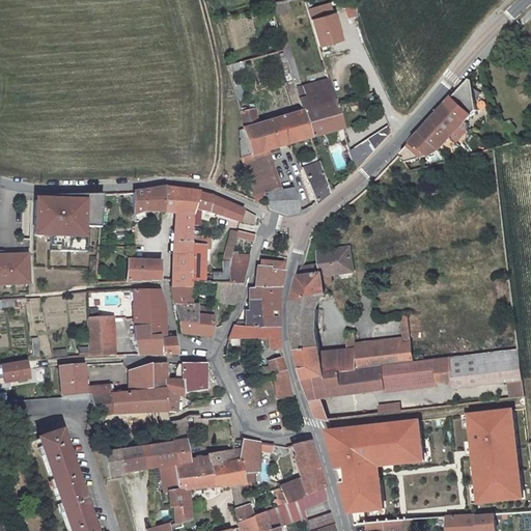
[(273,3),(275,12),(290,9),(288,0),(273,3)]
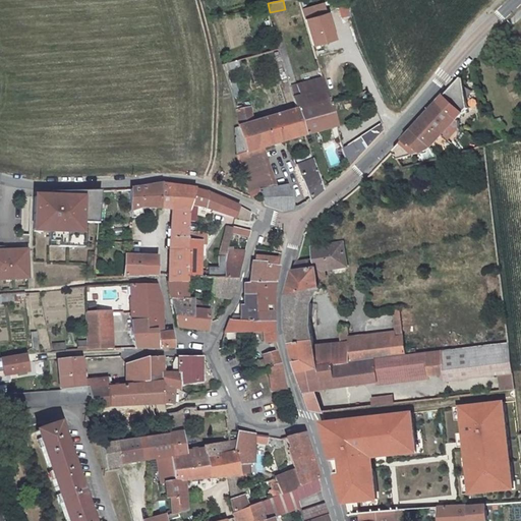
[(300,8),(311,45),(336,37),(324,0),(300,8)]
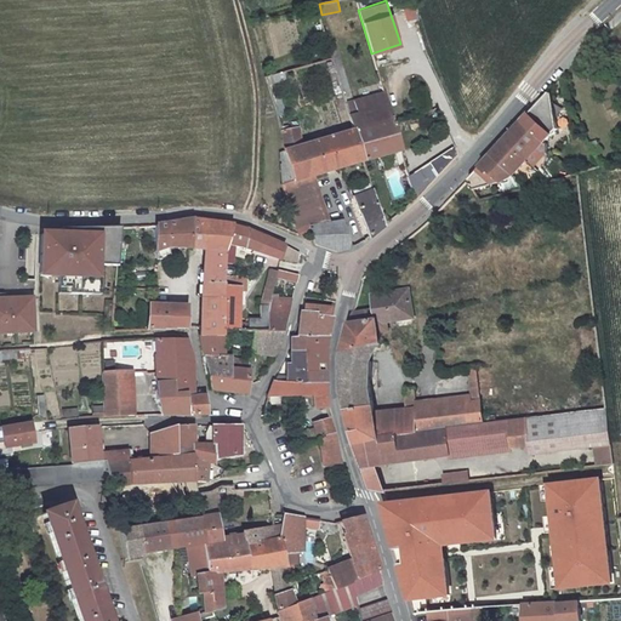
[(411,3),(400,5),(404,21),(416,17),(411,3)]
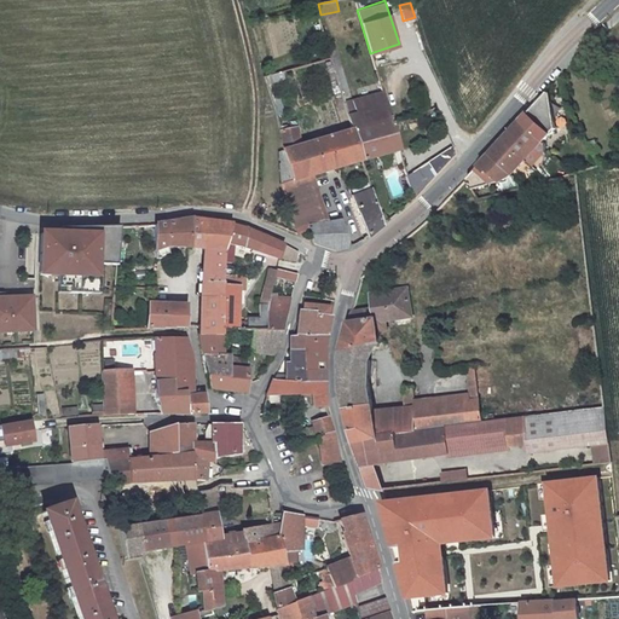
[(512,136),(480,167),(496,196),(544,143),(556,131),(549,92),(522,122),(515,132),(512,136)]
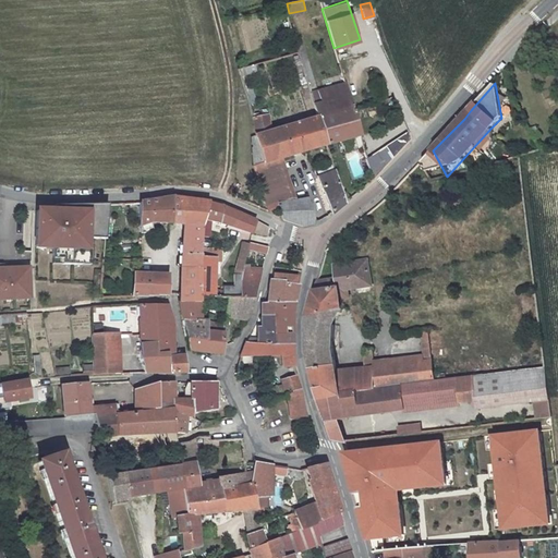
[(346,84),(311,92),(318,118),(352,108),(346,84)]
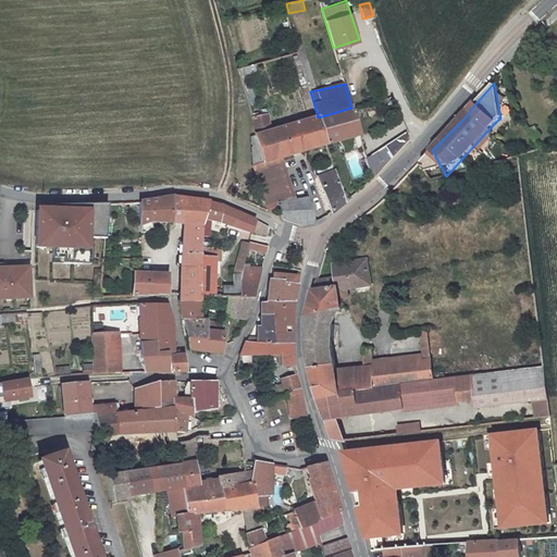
[(359,134),(351,108),(318,118),(325,144),(359,134)]
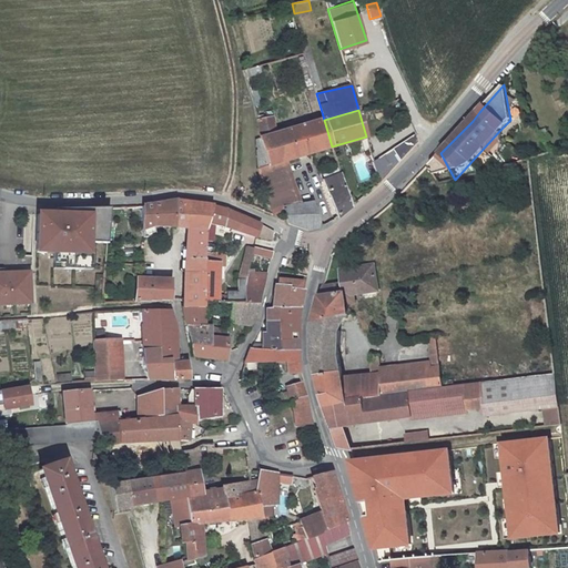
[(271,166),(283,163),(332,146),(324,120),(277,133),(274,117),(257,121),(271,166)]
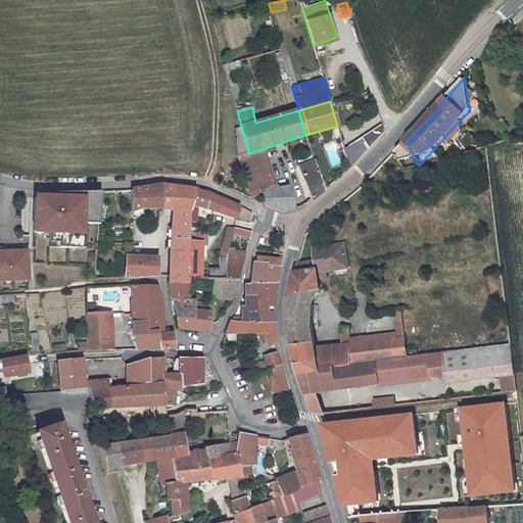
[(357,153),(384,128),(381,124),(386,120),(377,109),(344,140),(357,153)]
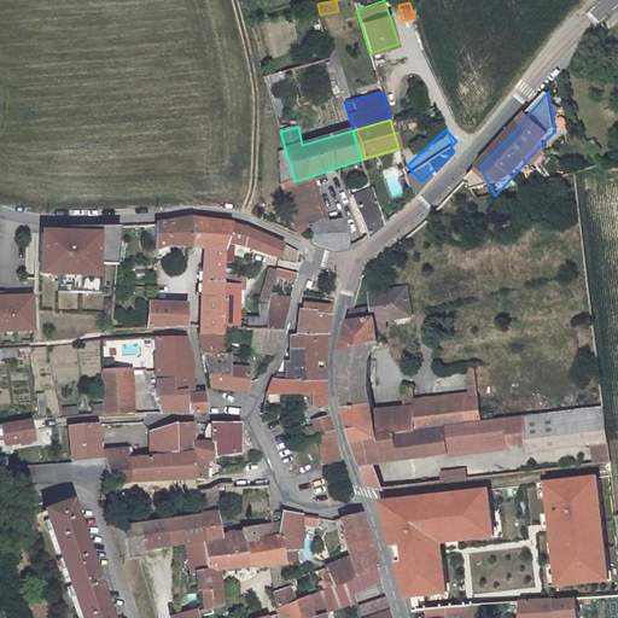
[(479,167),(466,180),(478,200),(495,196),(479,167)]
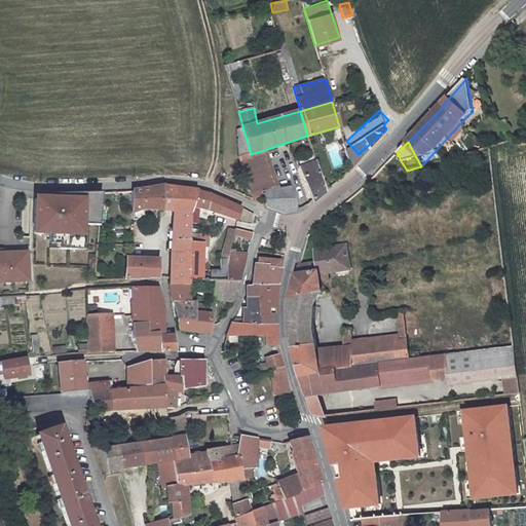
[(273,190),(262,151),(251,154),(262,191),(273,190)]
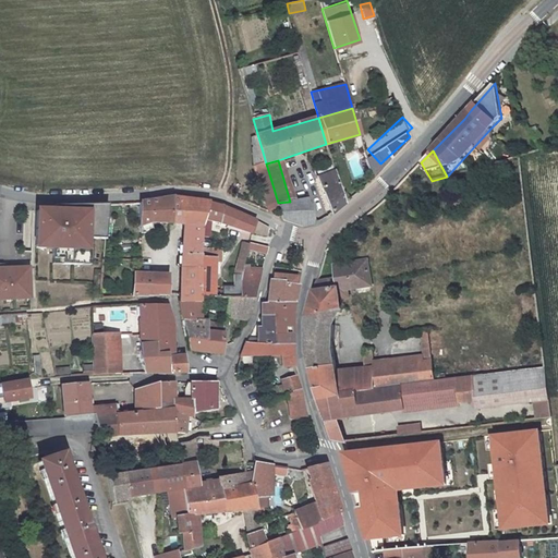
[(344,203),(338,181),(336,174),(334,167),(320,171),(318,174),(320,180),(319,180),(330,213),(344,203)]
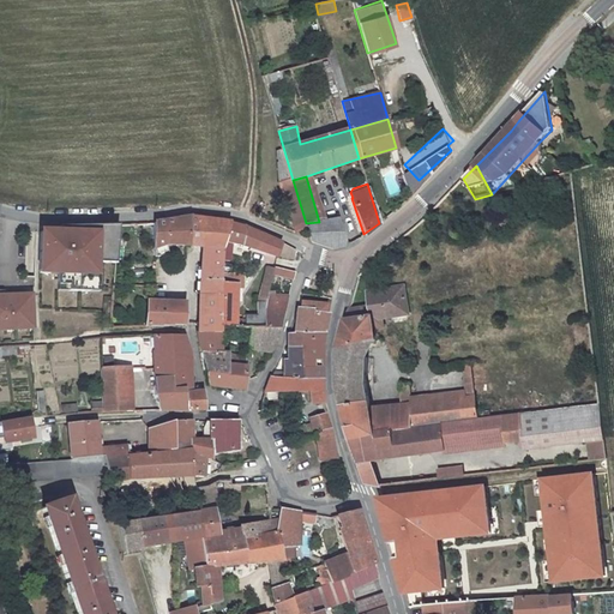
[(286,206),(277,208),(280,223),(278,228),(296,235),(293,222),(288,217),(286,206)]
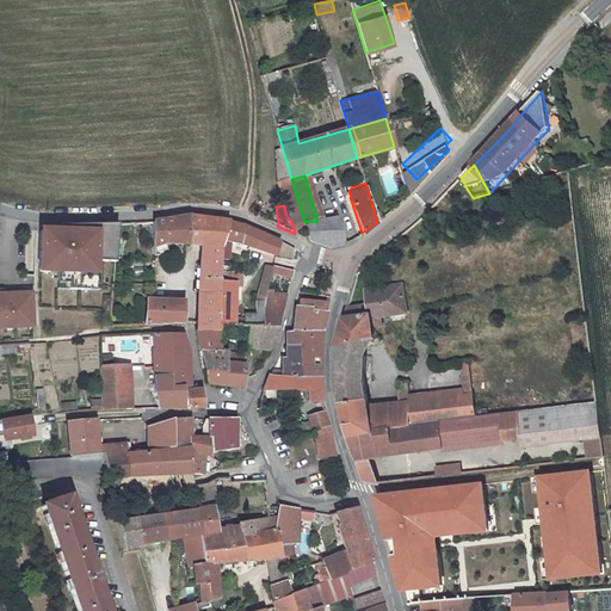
[(167,244),(184,245),(201,246),(221,248),(223,240),(229,222),(224,222),(215,220),(204,218),(190,217),(191,216),(154,221),(153,248),(167,244)]
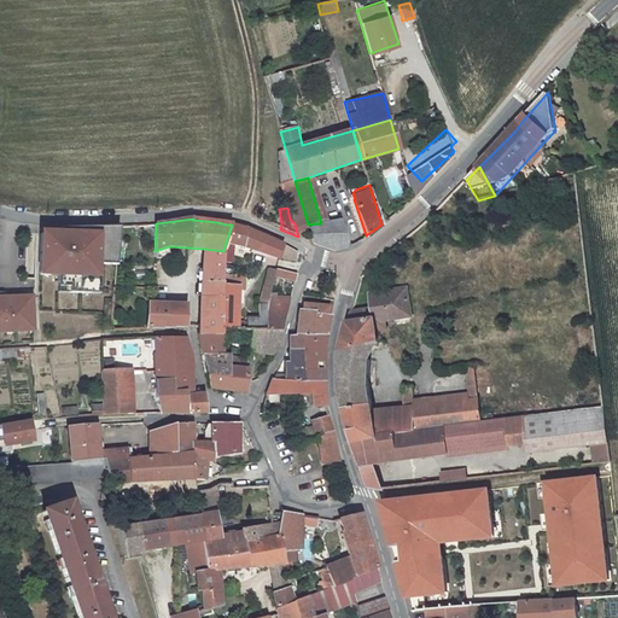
[(314,244),(330,250),(333,250),(334,251),(339,250),(343,249),(349,248),(342,221),(321,223),(308,225),(314,244)]
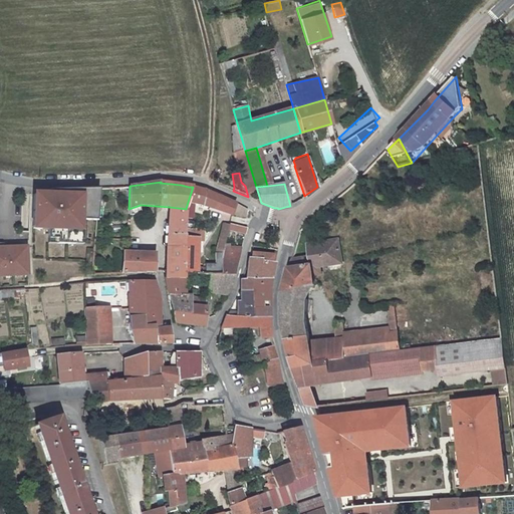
[(204,190),(199,189),(193,187),(188,202),(194,204),(205,207),(233,216),(233,215),(236,204),(226,200),(211,193),(207,192),(204,190)]
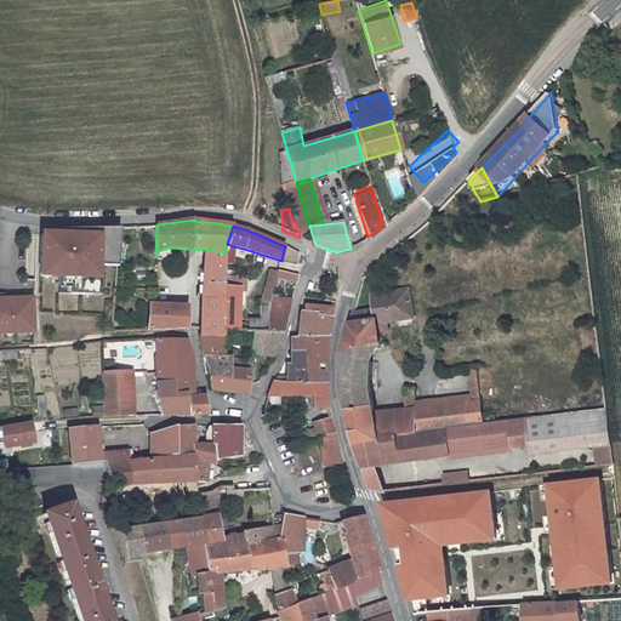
[(91,231),(38,231),(36,275),(57,275),(57,294),(98,295),(100,266),(118,266),(118,227),(91,227),(91,231)]
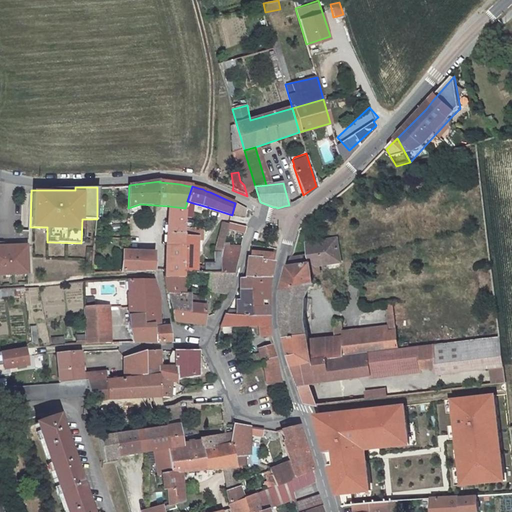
[(247,209),(235,203),(232,214),(244,217),(247,209)]
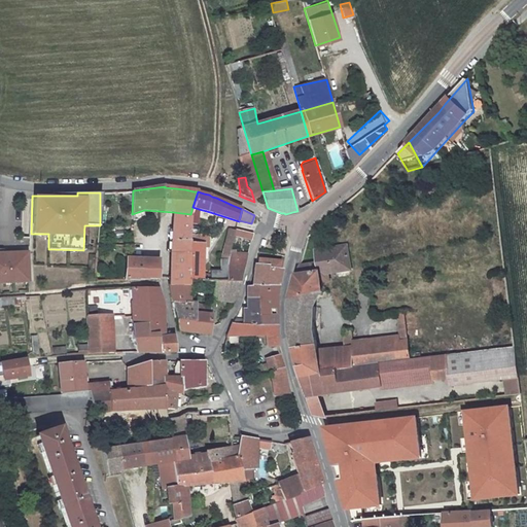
[(189,255),(190,244),(190,236),(190,214),(173,212),(172,254),(189,255)]
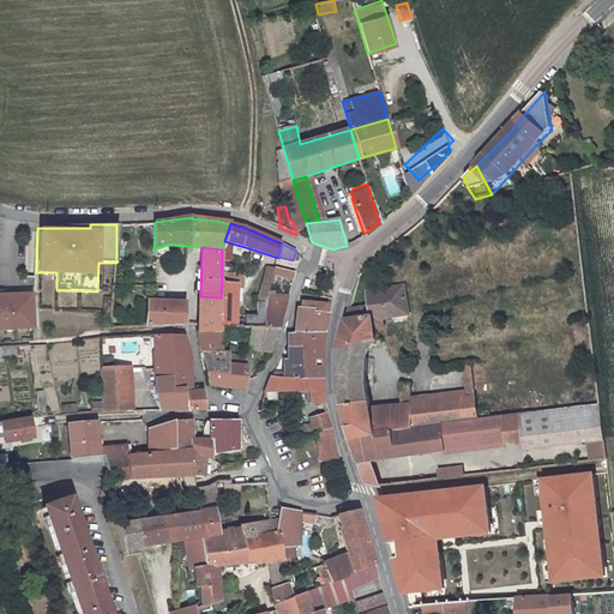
[(272,275),(275,268),(266,268),(257,306),(265,306),(266,301),(272,275)]
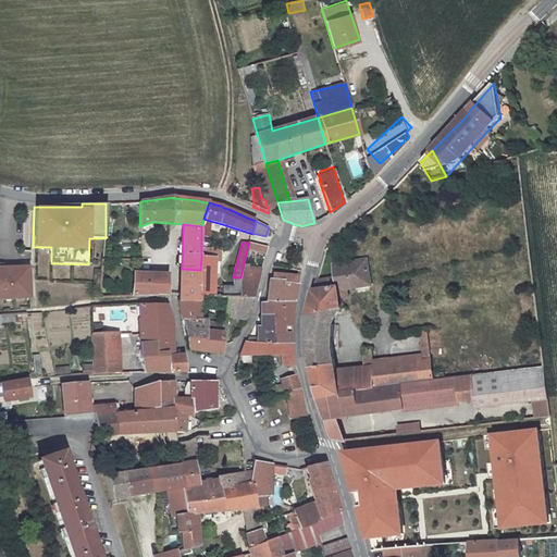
[(249,243),(247,249),(265,254),(268,247),(249,243)]
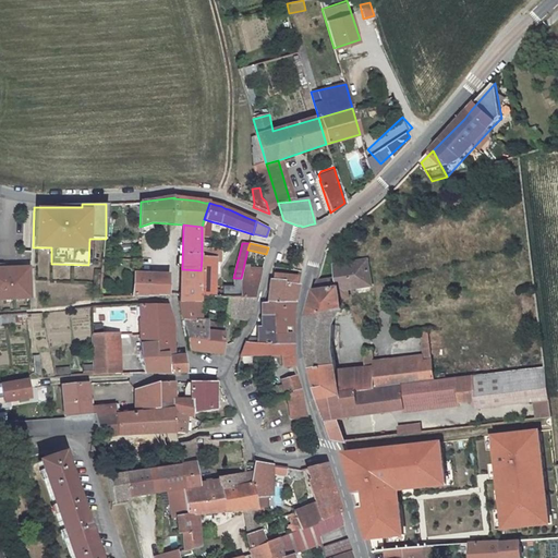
[(201,270),(199,300),(214,299),(214,276),(217,276),(219,275),(219,259),(214,259),(202,258),(201,270)]
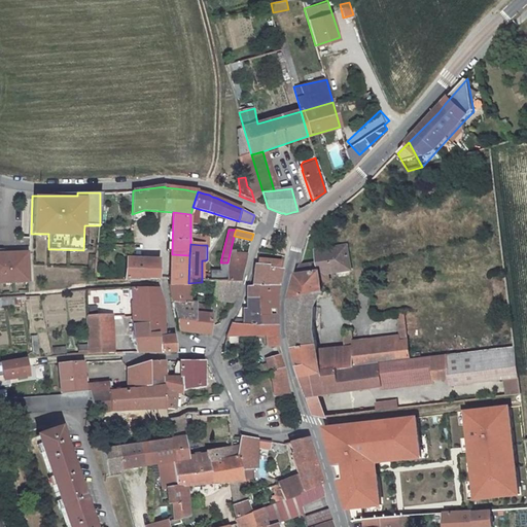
[(409,341),(400,342),(353,347),(352,328),(344,329),(345,348),(318,351),(314,329),(315,311),(323,292),(322,282),(329,281),(328,272),(338,270),(338,272),(351,270),(347,246),(315,250),(316,264),(301,266),(290,301),(291,335),(302,373),(412,359),(409,341)]
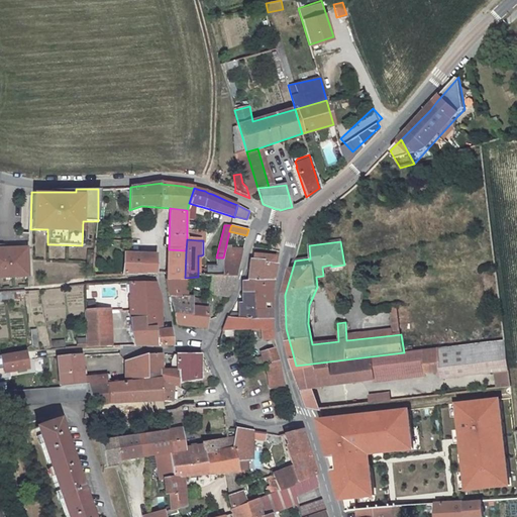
[(24,246),(0,246),(0,277),(25,277),(24,246)]
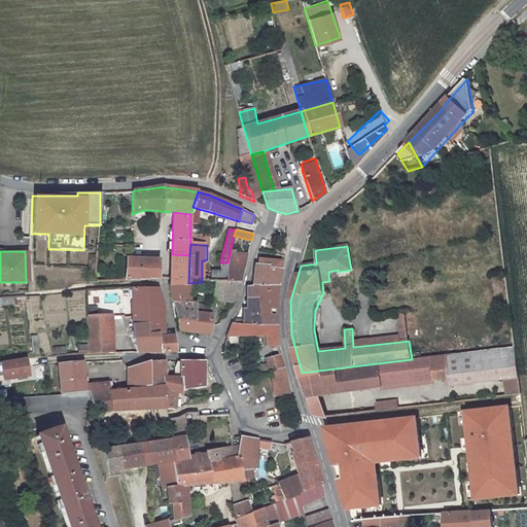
[(188,286),(188,283),(189,255),(172,254),(171,279),(170,285),(188,286)]
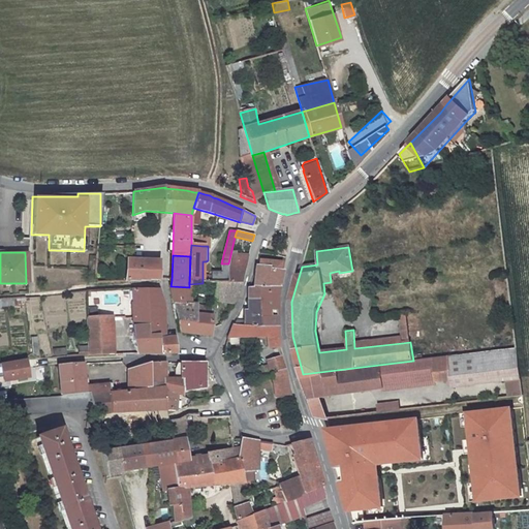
[(228,263),(227,283),(230,283),(242,283),(248,259),(229,259),(228,263)]
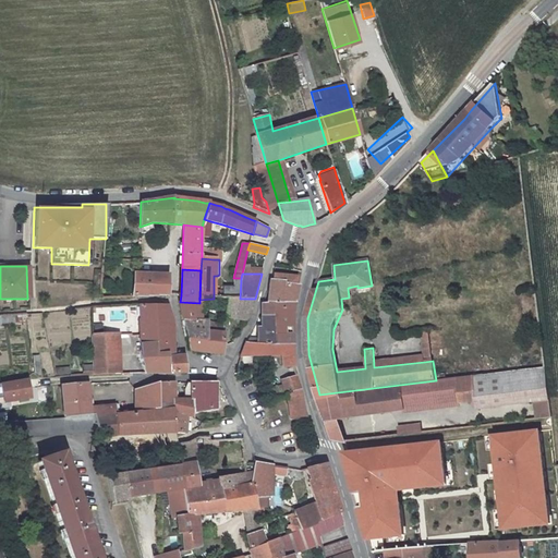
[(167,295),(167,275),(134,275),(133,296),(167,295)]
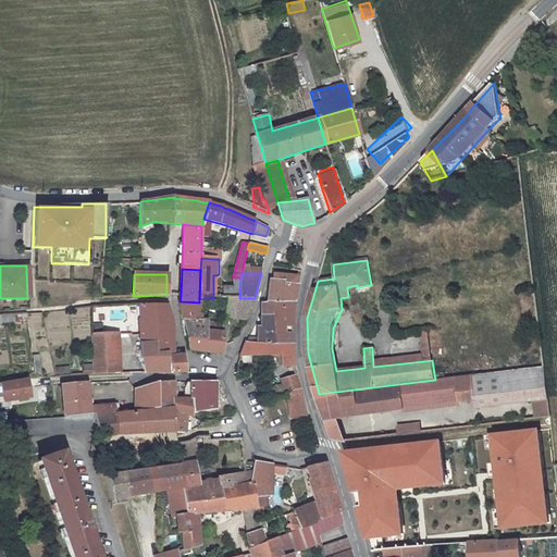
[(273,281),(284,282),(284,284),(294,285),(295,277),(273,275),(273,281)]
